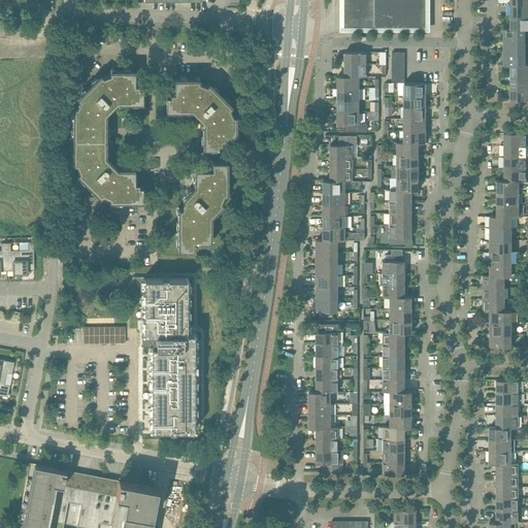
[(343,0),(343,26),(342,26),(342,28),(343,28),(343,29),(344,29),(344,28),(425,27),(425,29),(426,29),(426,27),(428,27),(428,26),(426,26),(426,0),(343,0)]
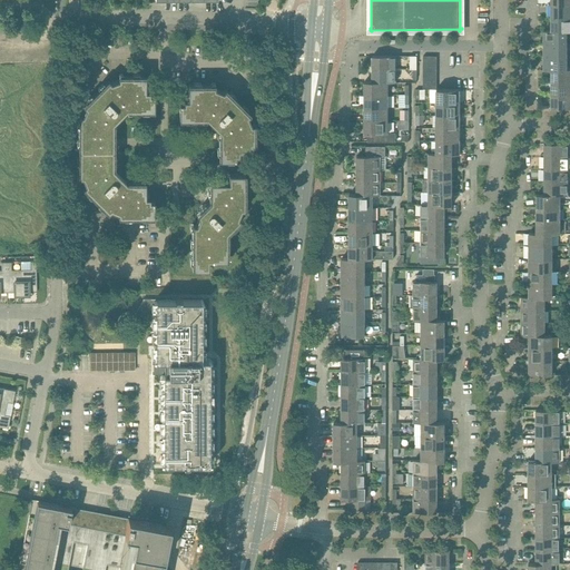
[(569,17),(569,5),(551,5),(551,18),(569,17)]
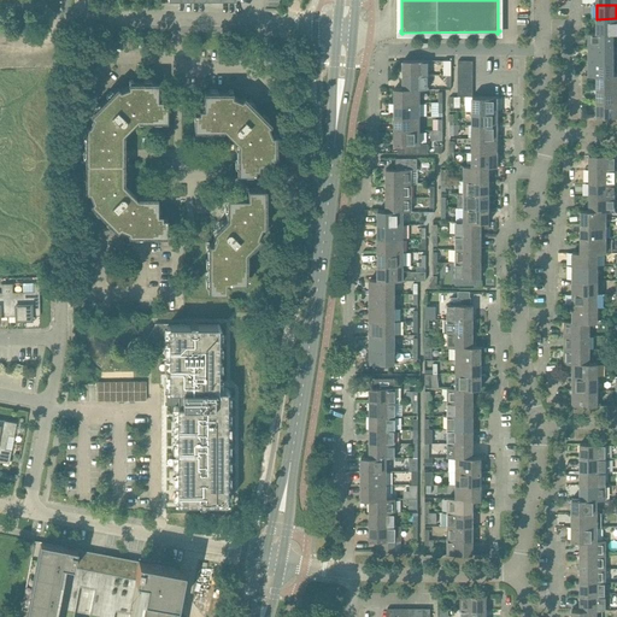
[(616,33),(616,18),(597,19),(597,33),(597,34),(613,34),(616,33)]
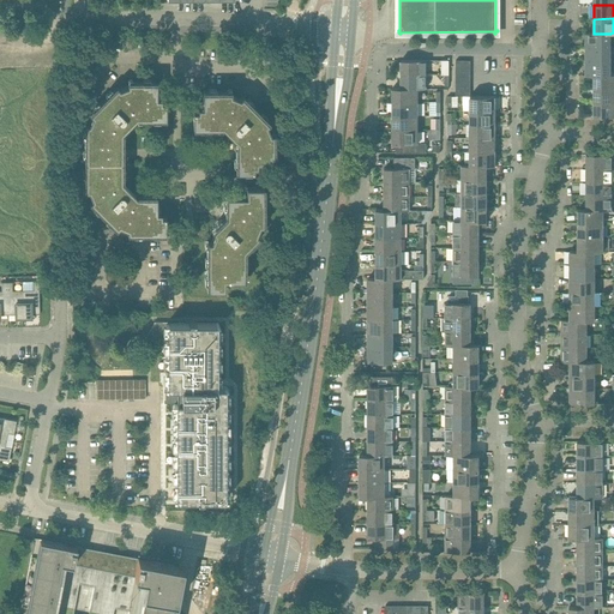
[(611,47),(611,34),(594,34),(594,32),(585,32),(585,47),(611,47)]
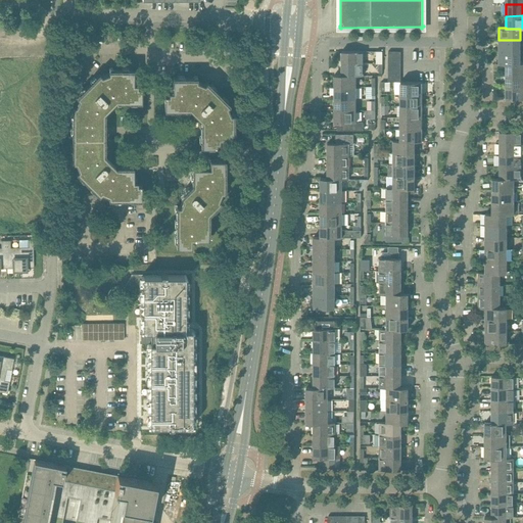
[(498,40),(498,51),(520,51),(520,40),(498,40)]
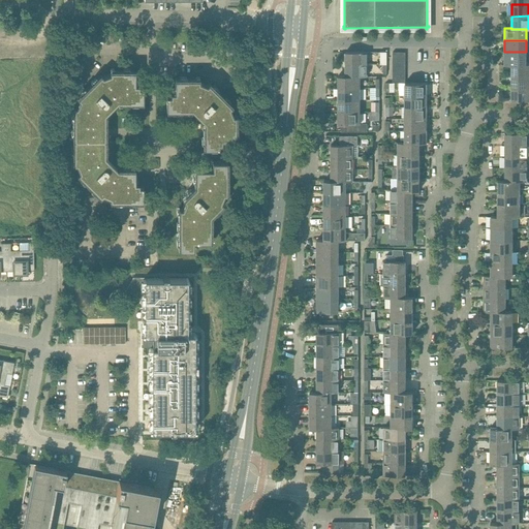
[(64,54),(65,55),(72,62),(76,58),(68,50),(64,54)]
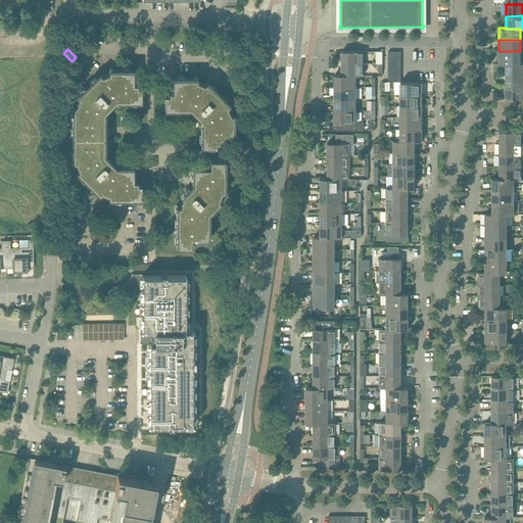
[(341,63),(363,63),(363,51),(341,51),(341,63)]
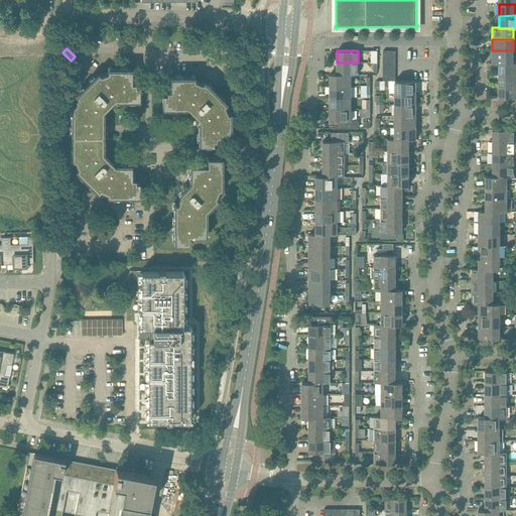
[(513,61),(513,50),(492,50),(492,63),(499,62),(513,62),(513,61)]
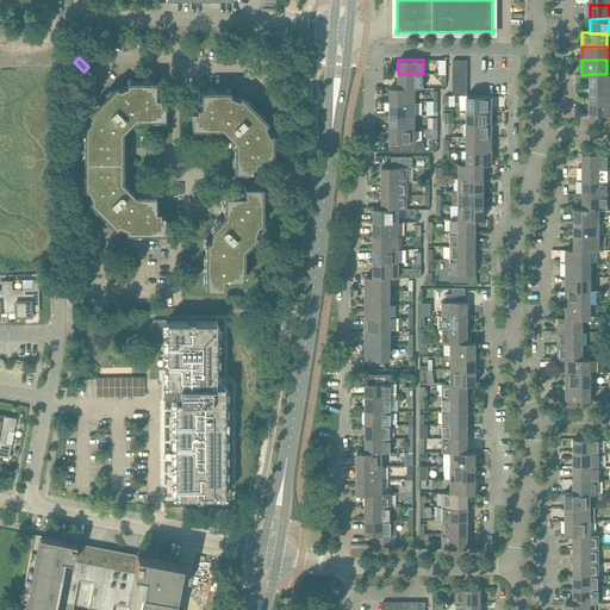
[(274,63),(273,64),(265,73),(269,78),(279,68),(274,63)]
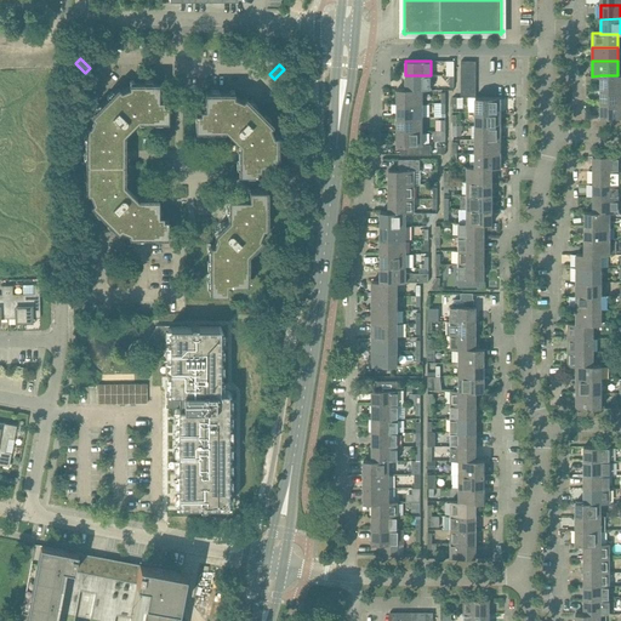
[(600,89),(620,89),(620,74),(617,74),(617,75),(600,75),(600,89)]
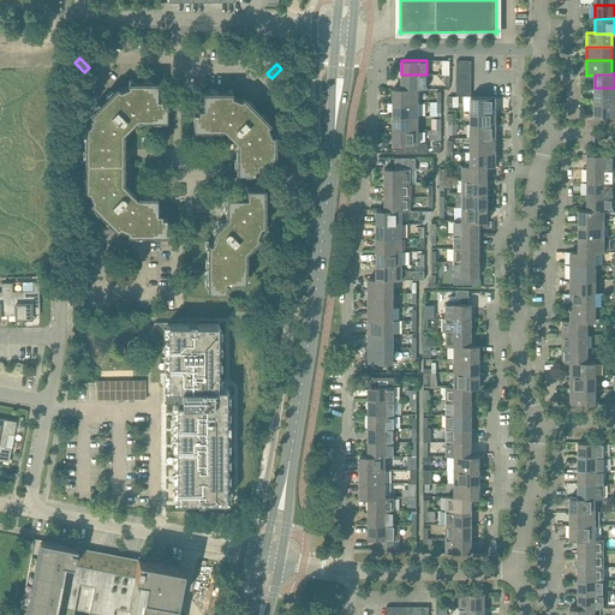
[(418,89),(427,89),(427,75),(401,75),(401,88),(401,89),(418,89)]
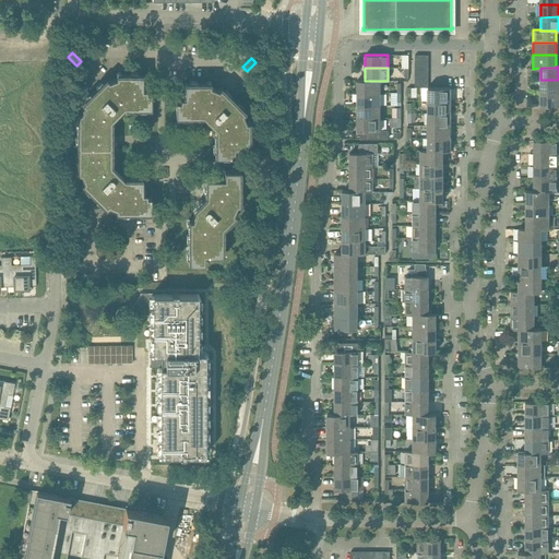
[(107,79),(82,104),(84,106),(81,114),(78,114),(78,174),(81,174),(84,181),(82,183),(106,209),(108,206),(116,210),(116,212),(151,212),(151,197),(146,197),(146,193),(143,193),(143,179),(125,179),(111,166),(111,121),(125,108),(151,108),(152,93),(147,93),(147,90),(143,90),(143,75),(116,75),(116,78),(108,81),(107,79)]
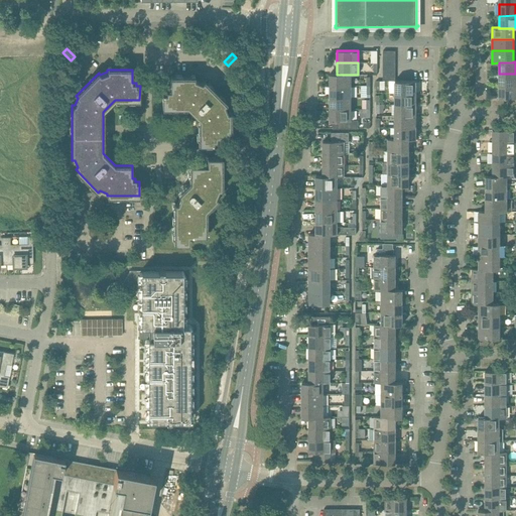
[(337,75),(337,74),(330,74),(330,86),(351,86),(351,75),(337,75)]
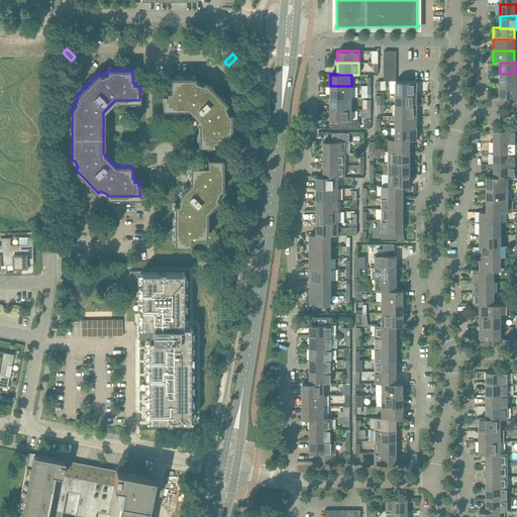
[(516,85),(516,74),(500,74),(500,86),(516,85)]
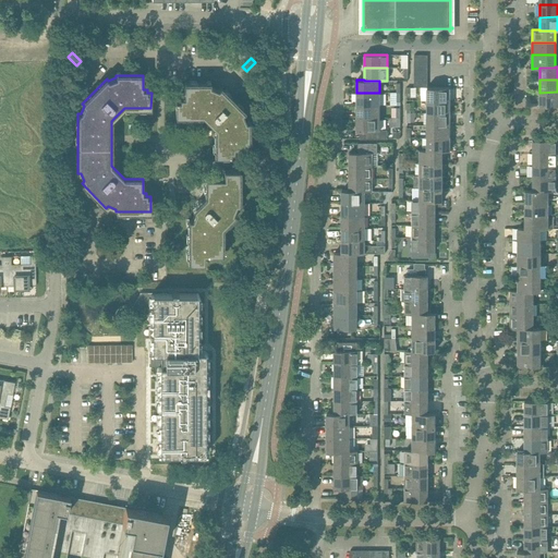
[(249,148),(249,122),(245,122),(243,114),(245,112),(220,87),(218,89),(210,86),(210,84),(184,84),(184,98),(180,98),(180,101),(176,101),(176,117),(202,117),(216,130),(216,157),(231,157),(231,153),(234,153),(234,148),(249,148)]
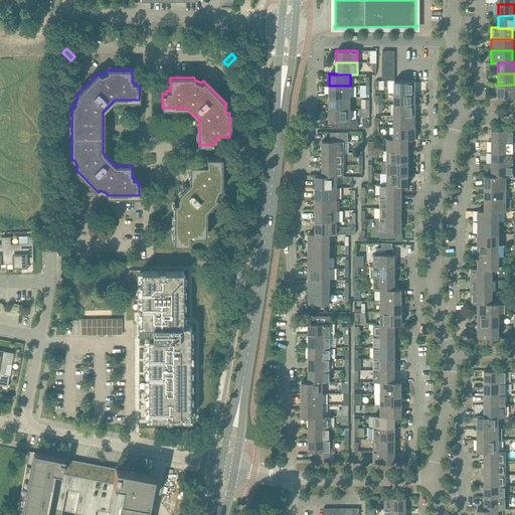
[(394,80),(388,80),(388,93),(394,93),(414,93),(414,80),(411,80),(394,80)]
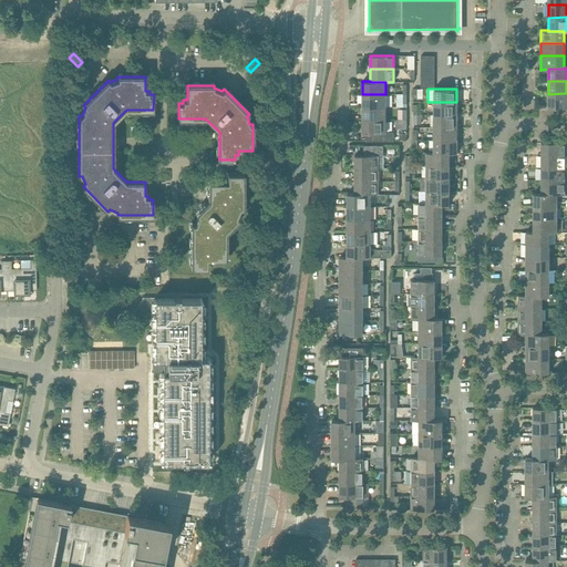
[(566,93),(548,94),(548,107),(566,106),(566,93)]
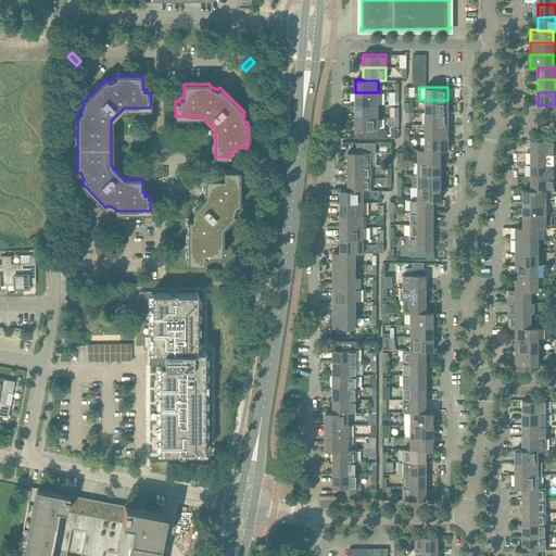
[(378,92),(355,92),(355,104),(378,104),(378,92)]
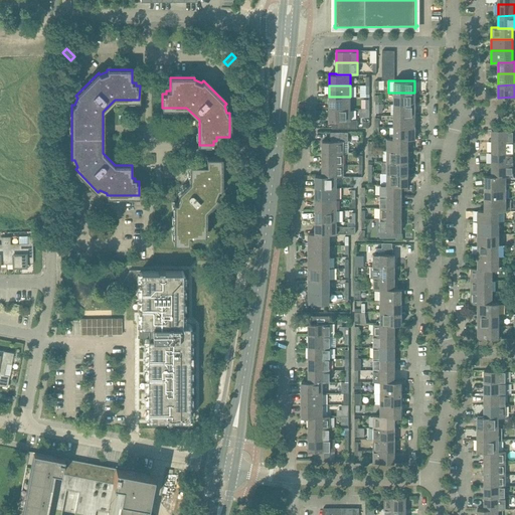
[(394,104),(414,104),(414,93),(394,93),(394,104)]
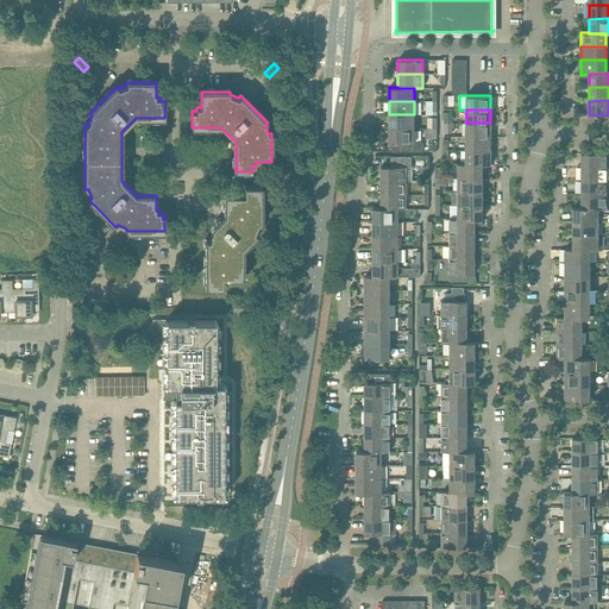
[(414,114),(389,114),(389,129),(414,129),(414,114)]
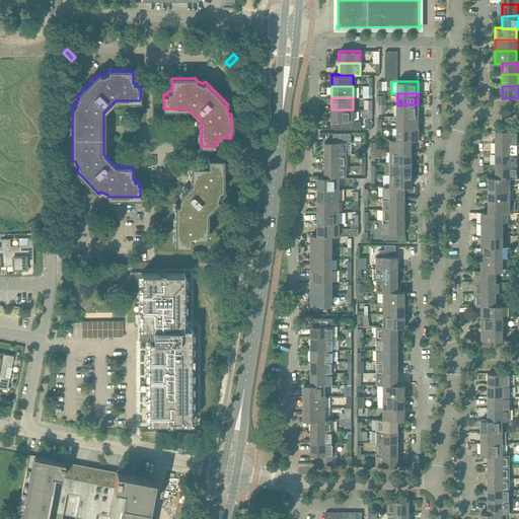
[(397,117),(418,117),(418,104),(397,104),(397,117)]
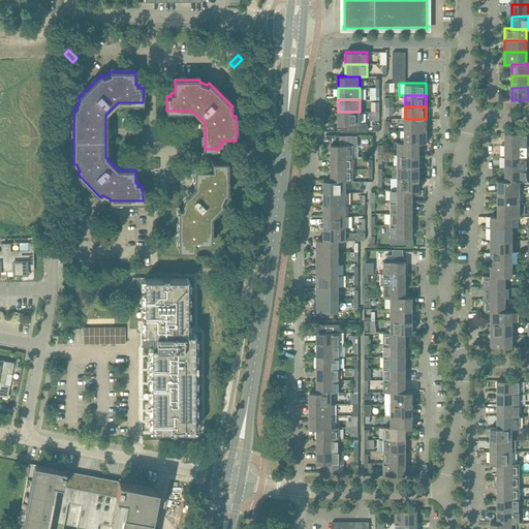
[(360,112),(338,112),(338,124),(341,124),(360,124),(360,112)]
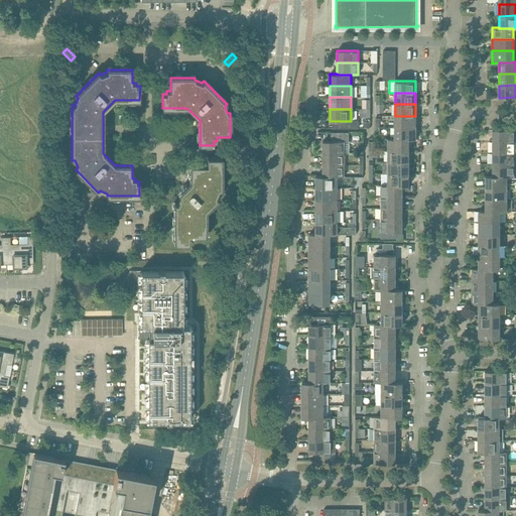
[(395,127),(415,127),(415,116),(395,116),(395,127)]
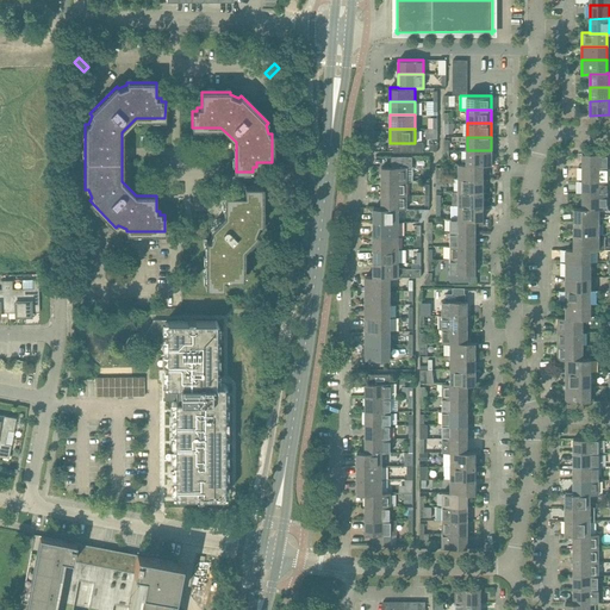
[(483,165),(491,165),(491,150),(467,150),(467,165),(483,165)]
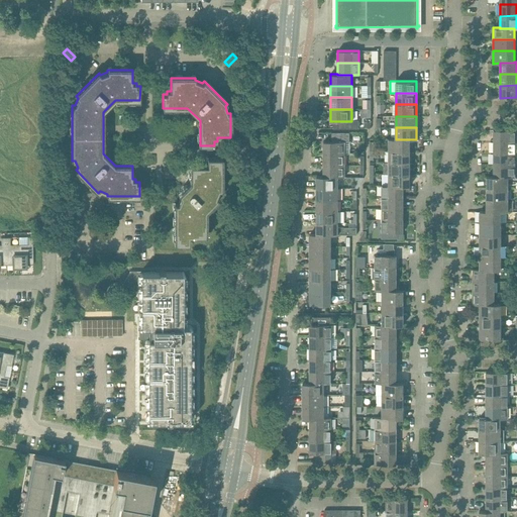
[(494,130),(494,142),(515,142),(515,130),(494,130)]
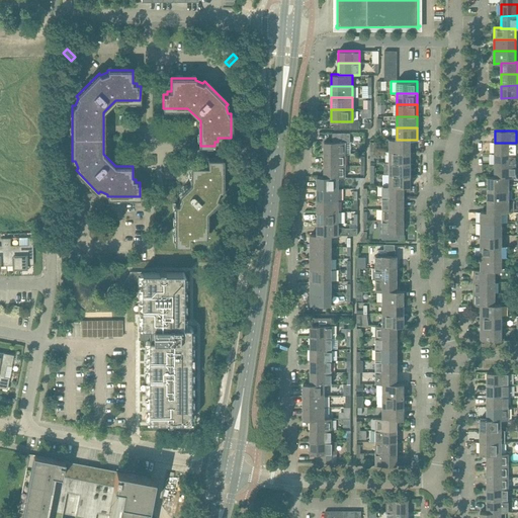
[(324,142),(324,154),(345,154),(345,142),(350,142),(350,133),(332,133),(332,142),(324,142)]
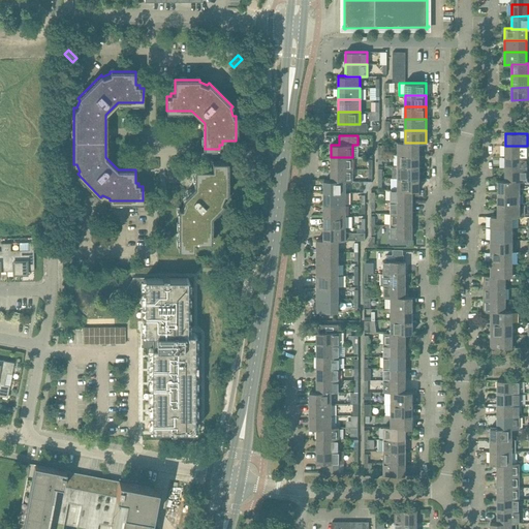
[(405,143),(398,143),(398,154),(418,154),(418,143),(405,143)]
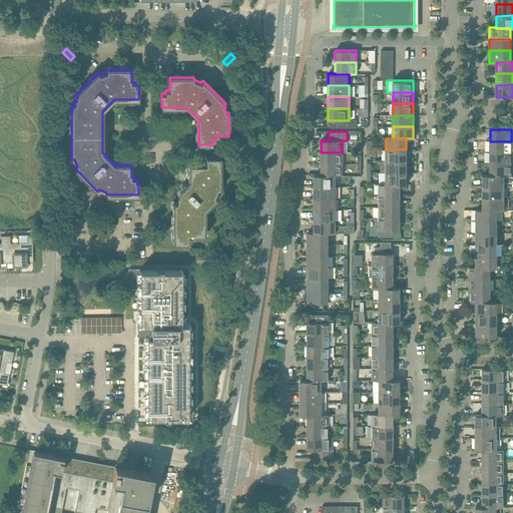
[(490,141),(490,152),(511,152),(511,141),(490,141)]
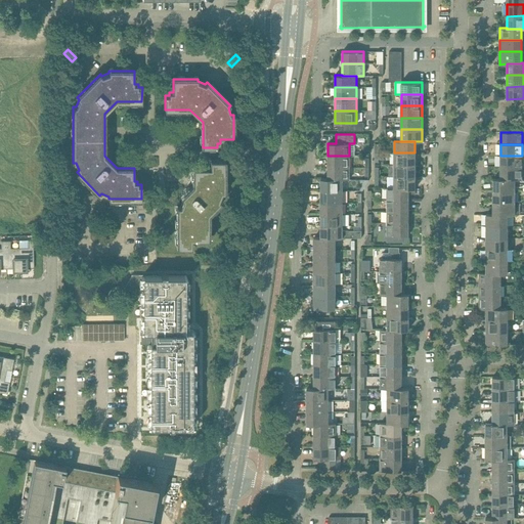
[(394,165),(415,165),(415,153),(394,153),(394,165)]
